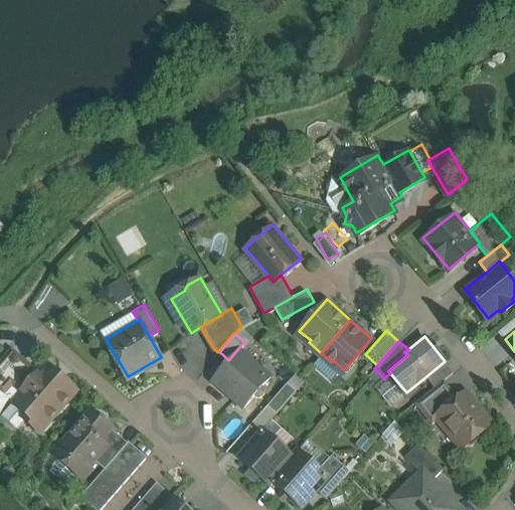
[(228,360),(212,378),(242,405),(254,392),(256,394),(261,394),(265,390),(265,386),(262,384),(271,374),(239,347),(228,360)]
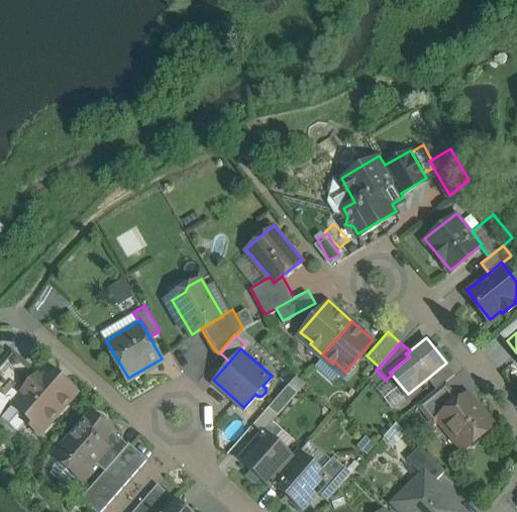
[(9,350),(0,361),(0,390),(3,394),(14,382),(24,370),(27,366),(9,350)]
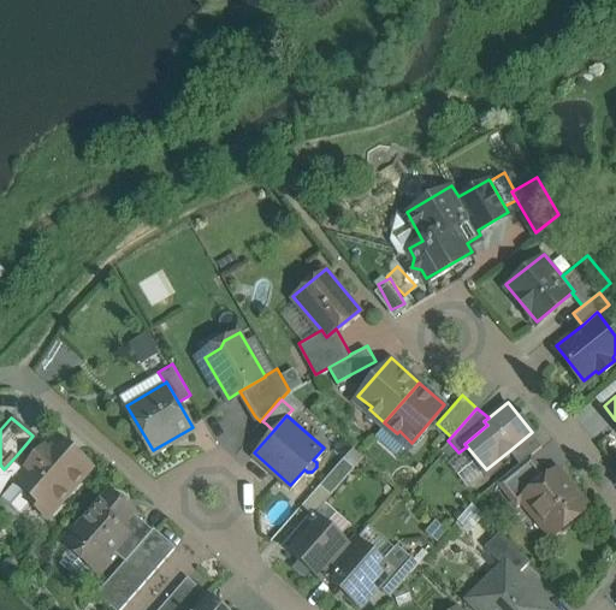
[(92,465),(55,432),(40,450),(27,465),(15,479),(29,492),(29,499),(43,511),(51,511),(92,465)]
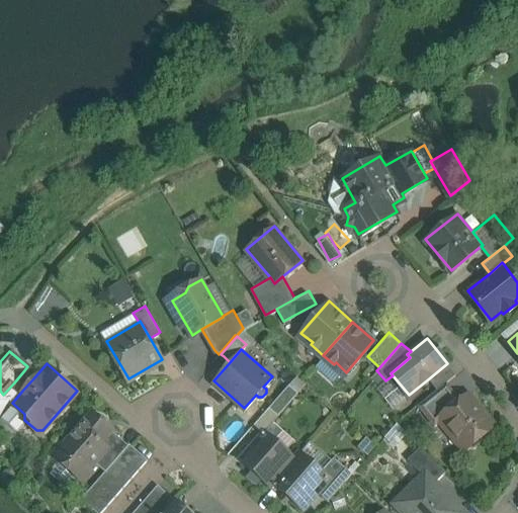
[(447,363),(429,378),(437,388),(446,380),(455,372),(447,363)]
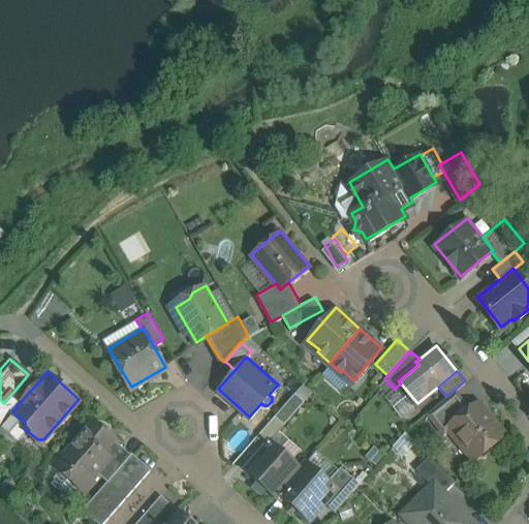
[(25,378),(14,391),(23,399),(34,387),(25,378)]
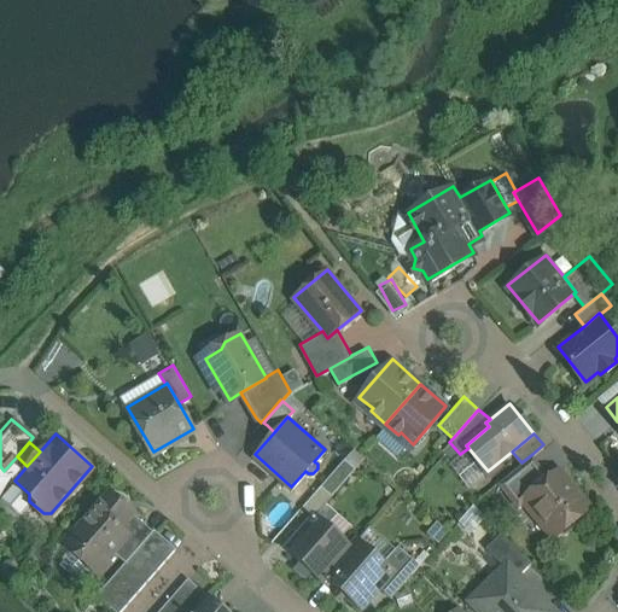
[(522,462),(499,481),(518,505),(519,505),(518,502),(524,497),(523,496),(549,474),(532,454),(522,462)]
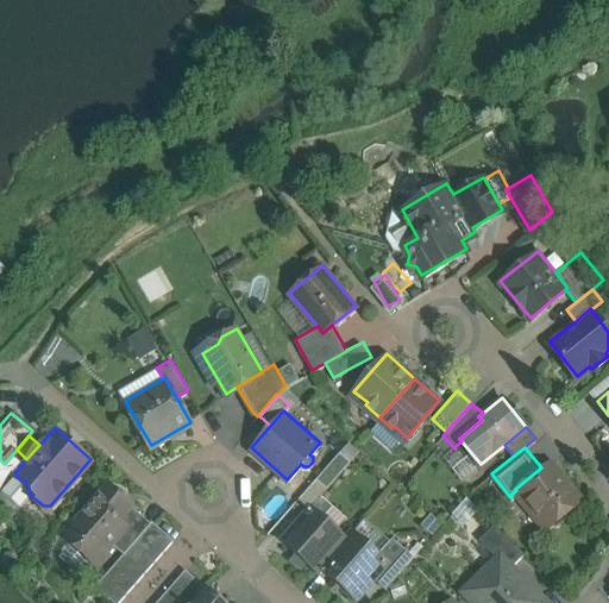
[(339,450),(316,477),(326,487),(350,459),(339,450)]
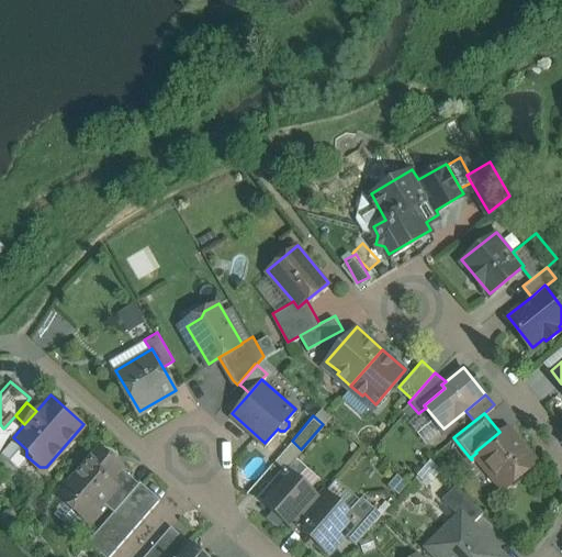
[(523,445),(507,426),(499,432),(475,452),(476,453),(504,486),(502,488),(503,489),(509,483),(515,485),(523,478),(523,472),(539,459),(525,443),(523,445)]
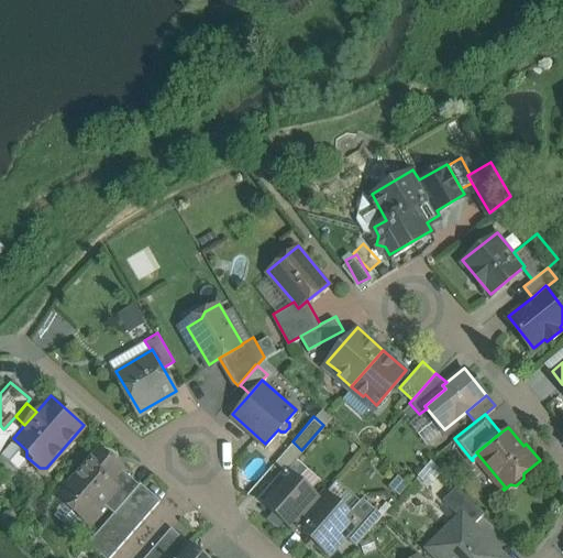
[(99,447),(66,485),(66,500),(81,513),(95,512),(105,502),(118,487),(110,479),(121,466),(122,465),(121,465),(120,466),(108,455),(109,453),(108,452),(107,453),(99,447)]
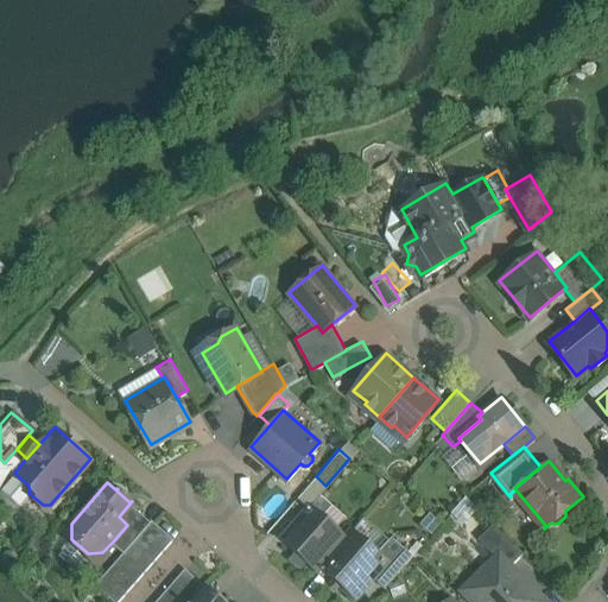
[(150,520),(131,502),(119,517),(127,525),(113,542),(122,551),(124,550),(133,539),(143,528),(150,520)]
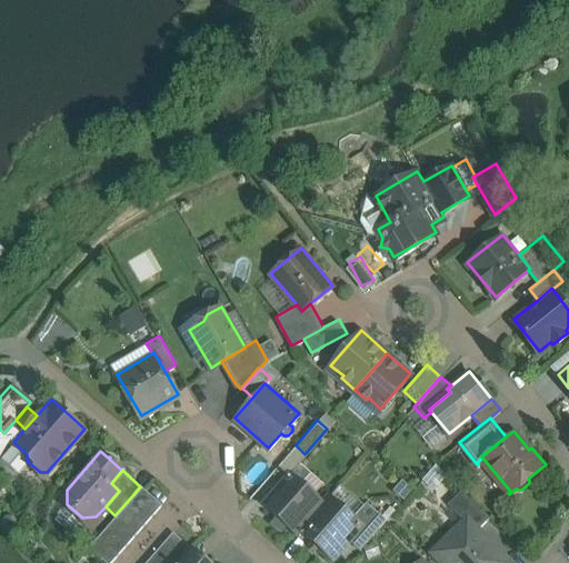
[(289,472),(263,502),(297,532),(300,529),(299,529),(322,502),(322,501),(289,472)]
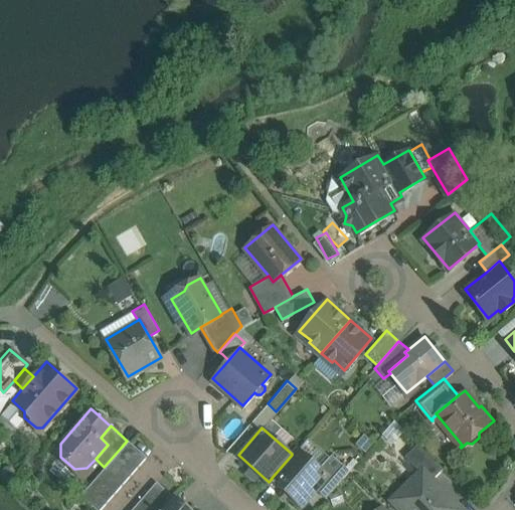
[(147,455),(129,439),(128,440),(127,441),(121,448),(139,464),(147,455)]
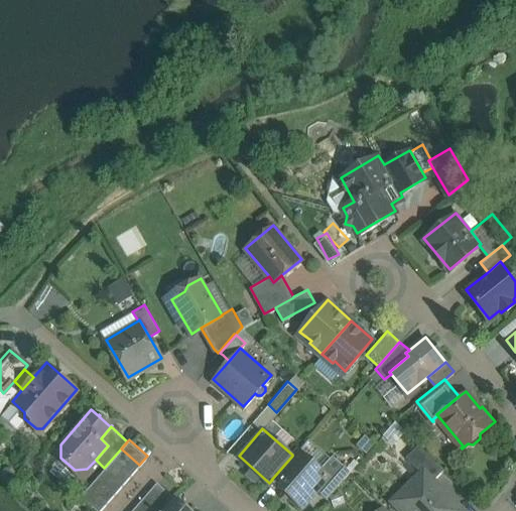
[(443,468),(418,442),(405,456),(422,473),(423,471),(431,480),(443,468)]
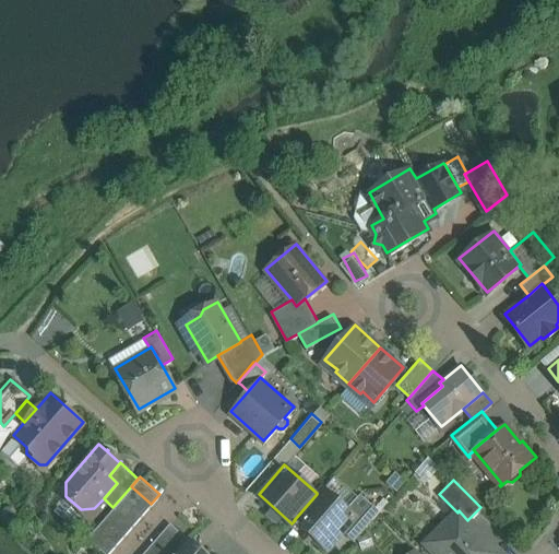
[(151,504),(131,486),(122,496),(142,514),(151,504)]
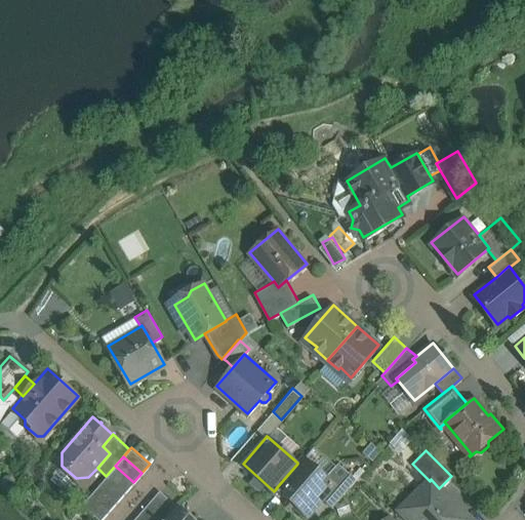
[(325,476),(303,456),(297,463),(297,464),(276,488),(277,488),(307,515),(322,497),(334,484),(325,476)]
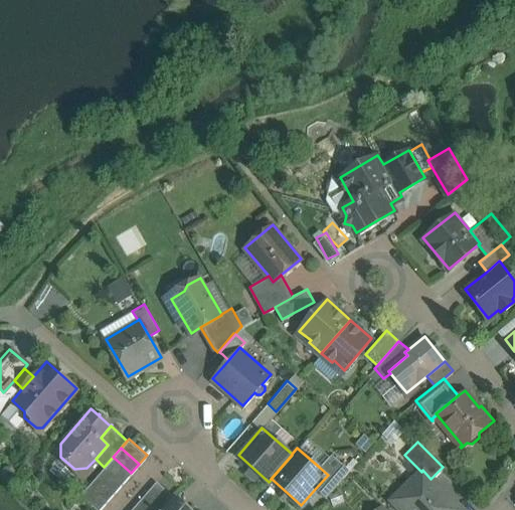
[(349,469),(331,453),(319,467),(328,475),(316,488),(325,496),(349,469)]
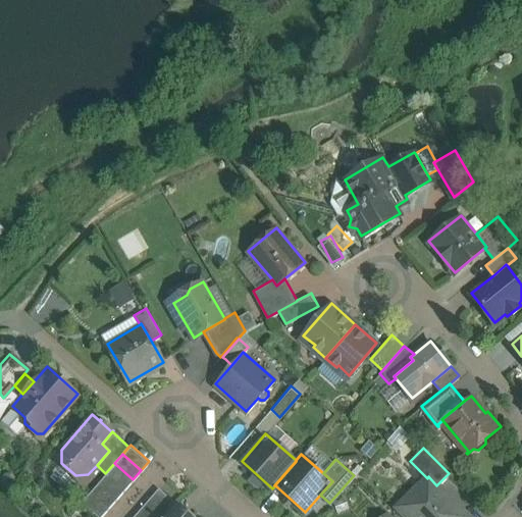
[(133,479),(114,463),(106,472),(124,488),(133,479)]
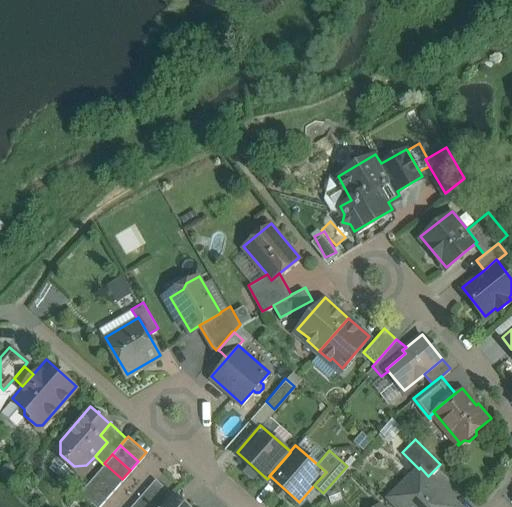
[(122,479),(104,463),(103,464),(96,472),(114,488),(122,479)]
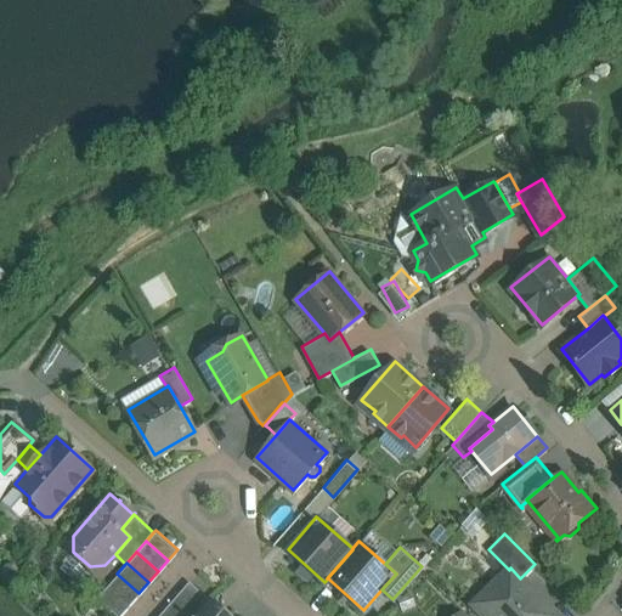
[(520,578),(510,568),(509,570),(492,587),(497,592),(481,608),(490,615),(555,615),(557,615),(537,595),(539,593),(529,581),(525,583),(520,578)]
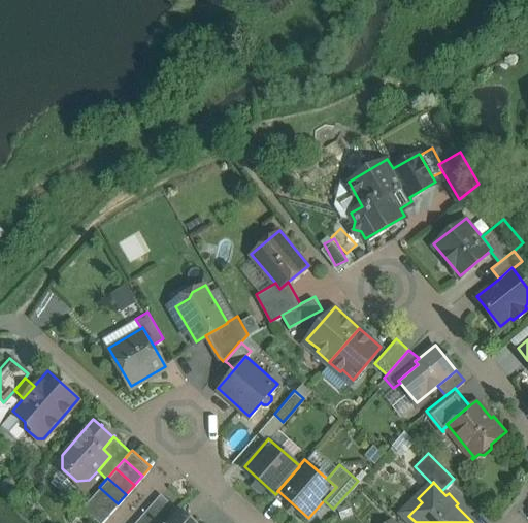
[(118,503),(99,487),(91,496),(109,513),(118,503)]
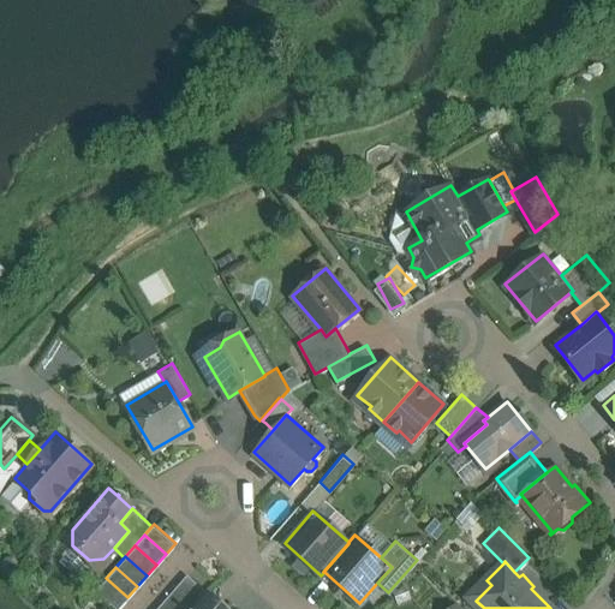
[(106,578),(96,589),(118,608),(127,597),(106,578)]
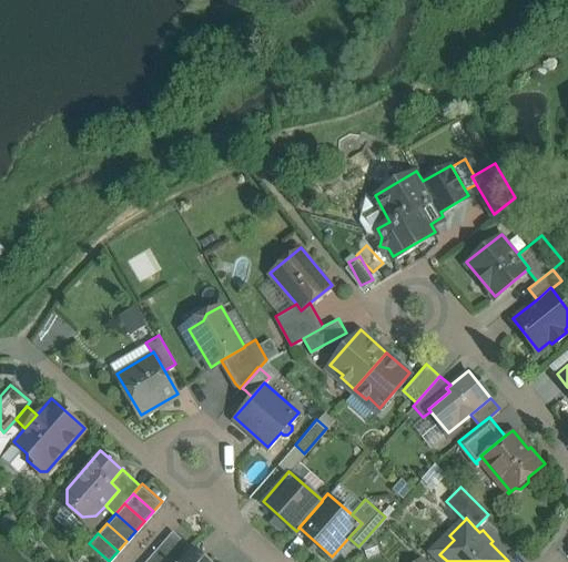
[(211,561),(193,547),(179,561),(211,561)]
